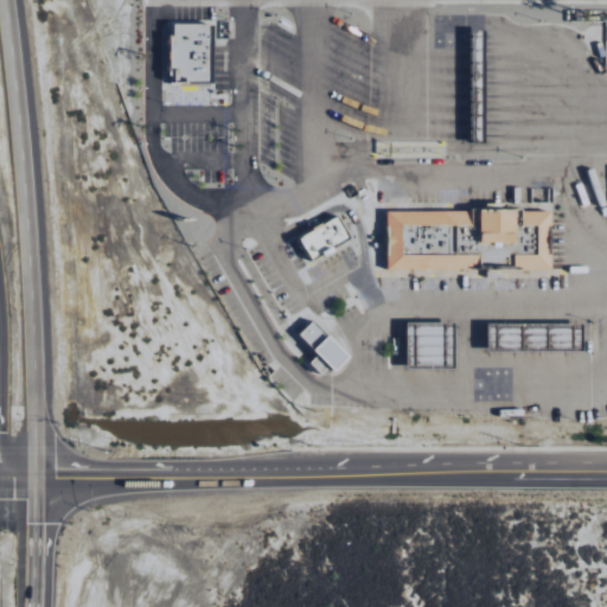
[(213,83),(215,25),(173,24),(172,82),(213,83)]
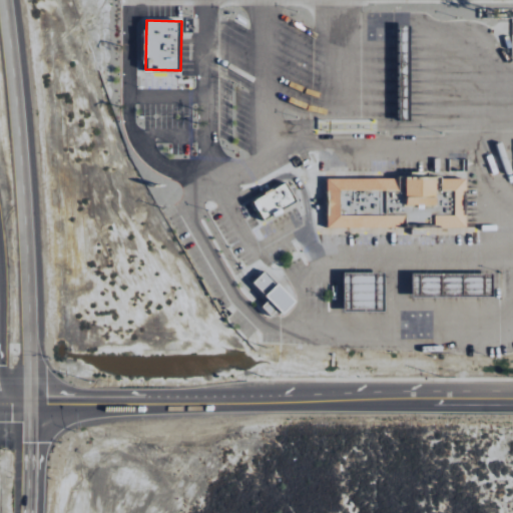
[(328,176),(327,228),(469,226),(469,173),(328,176)]
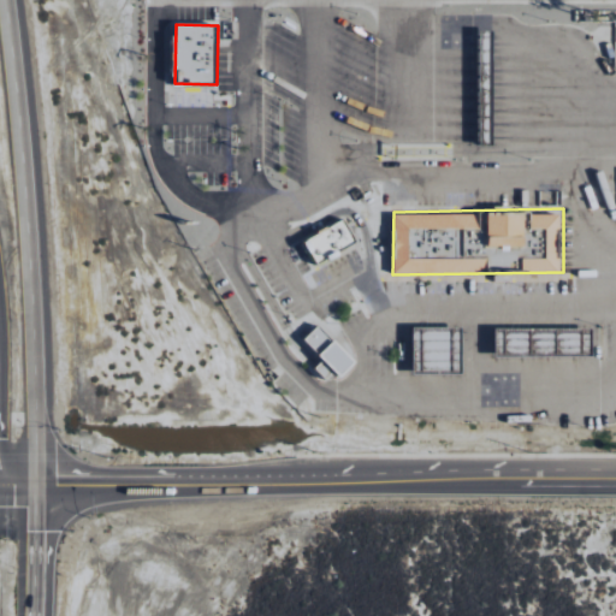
[(302,241),(317,266),(359,240),(344,215),(302,241)]
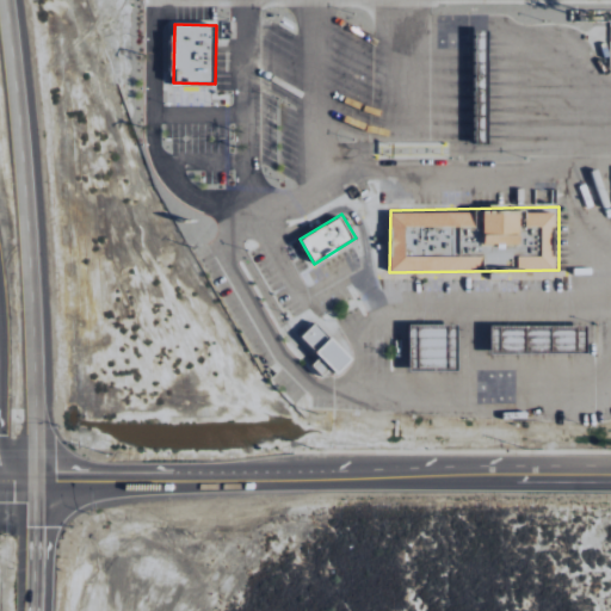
[(301,337),(318,320),(355,357),(339,374),(332,366),(323,376),(310,365),(321,356),(301,337)]
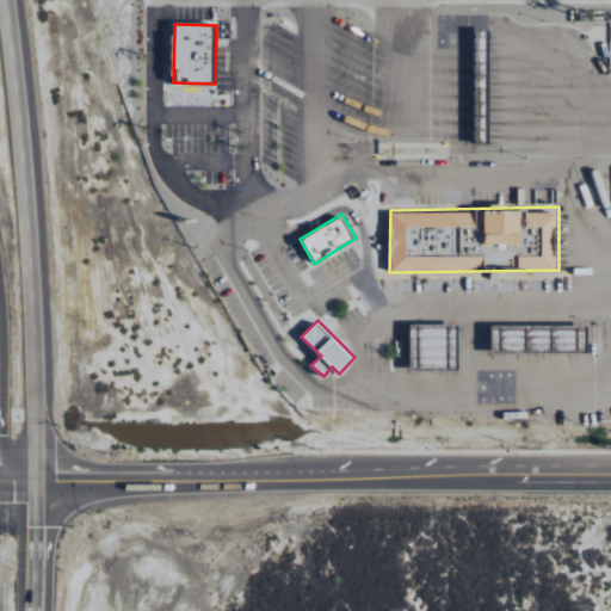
[(409,323),(409,370),(461,370),(458,322),(409,323)]
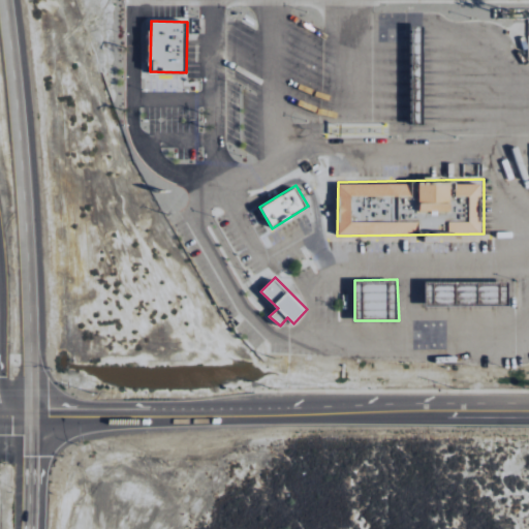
[(426,279),(426,308),(511,308),(509,279),(426,279)]
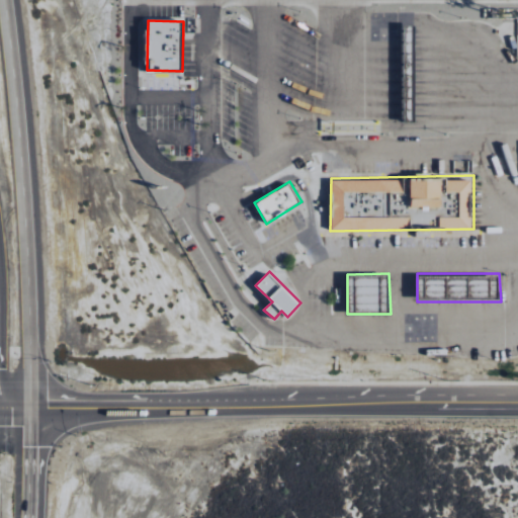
All buildings are outlined.
